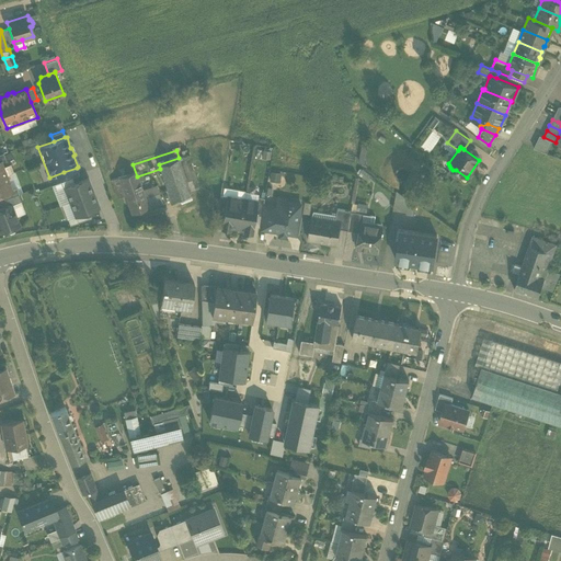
[(198,186),(187,155),(179,158),(190,190),(198,186)]
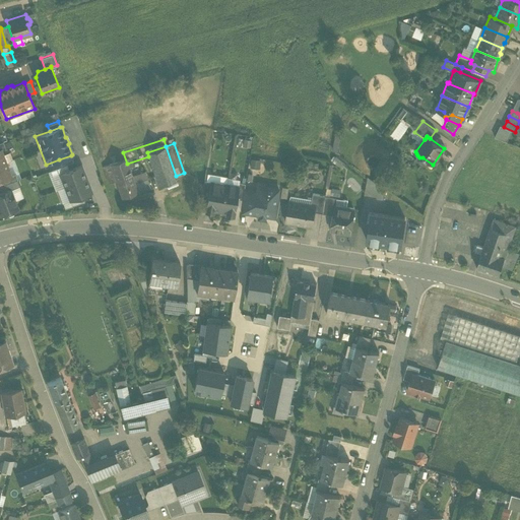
[(166,146),(147,152),(148,156),(154,175),(158,185),(177,179),(176,176),(166,146)]
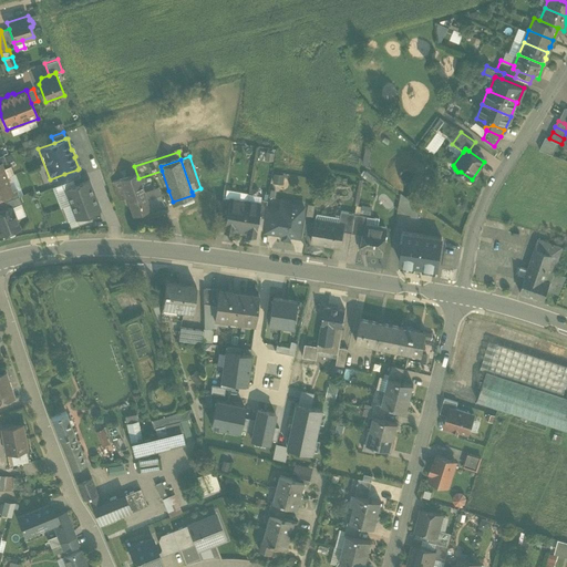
[(134,166),(115,174),(117,179),(112,182),(117,199),(127,196),(126,196),(142,191),(138,178),(134,166)]
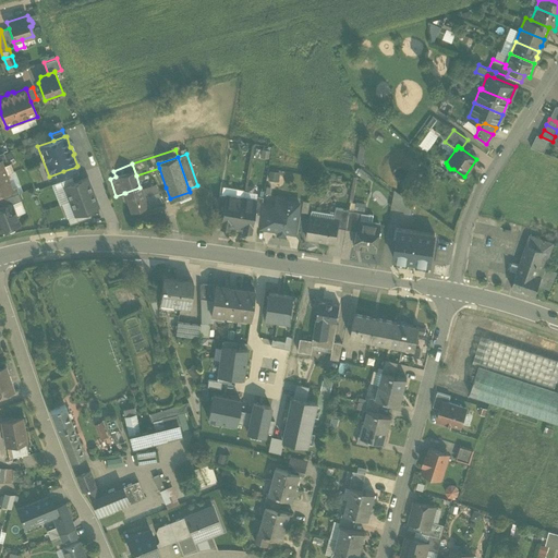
[(76,167),(63,171),(67,178),(79,173),(76,167)]
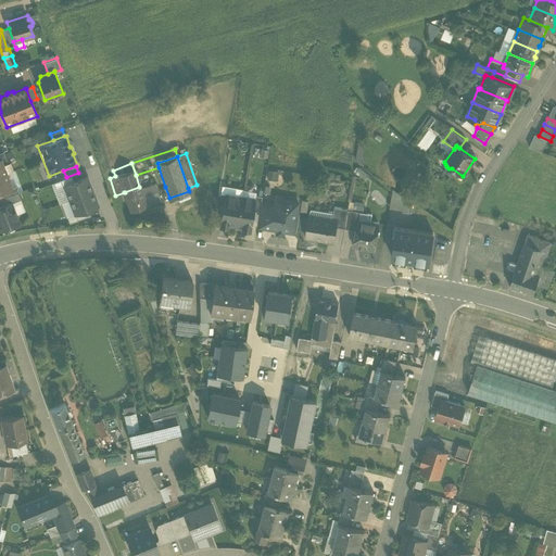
[(393,171),(393,174),(393,176),(395,178),(397,179),(400,180),(403,179),(405,178),(406,176),(406,173),(406,171),(404,168),(402,166),(400,166),(396,167),(394,168),(393,171)]
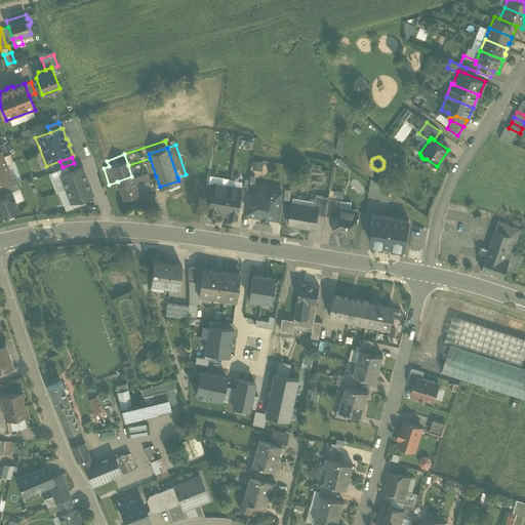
[(6,164),(0,165),(0,180),(2,180),(11,177),(10,176),(6,164)]
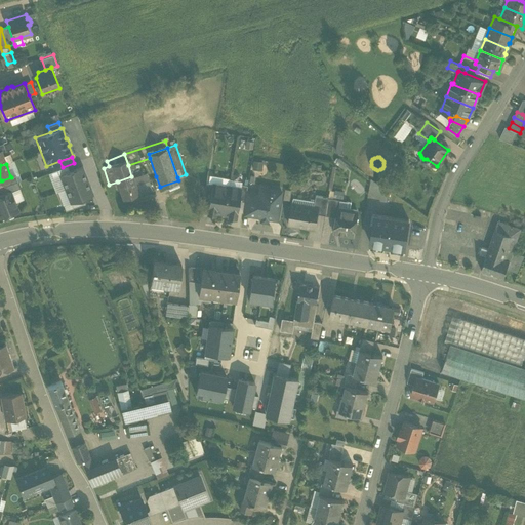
[(81,166),(59,174),(66,188),(87,179),(81,166)]
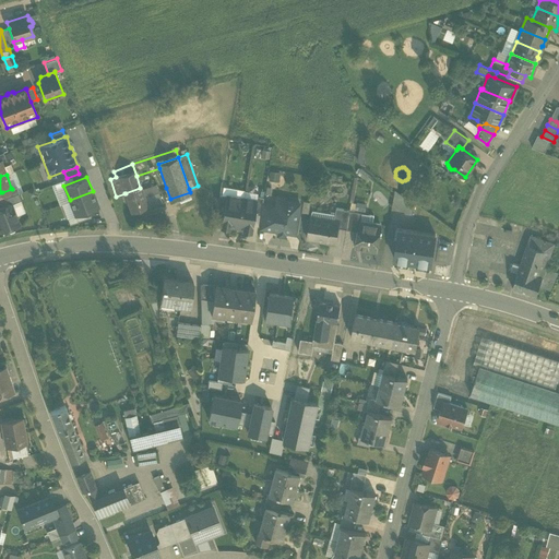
[(16,187),(11,188),(12,189),(2,192),(4,199),(18,193),(19,193),(16,187)]
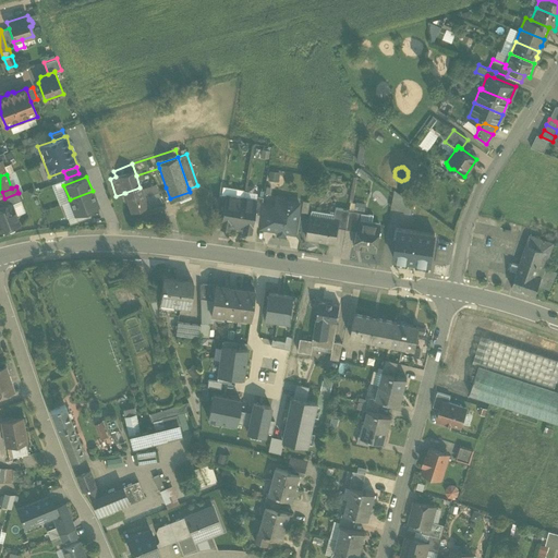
[(158,193),(144,197),(140,187),(124,193),(125,193),(132,213),(161,202),(158,193)]
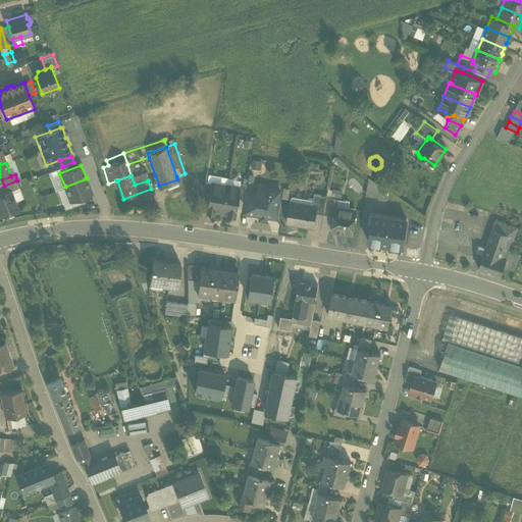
[(148,177),(148,180),(151,189),(159,186),(155,175),(148,177)]
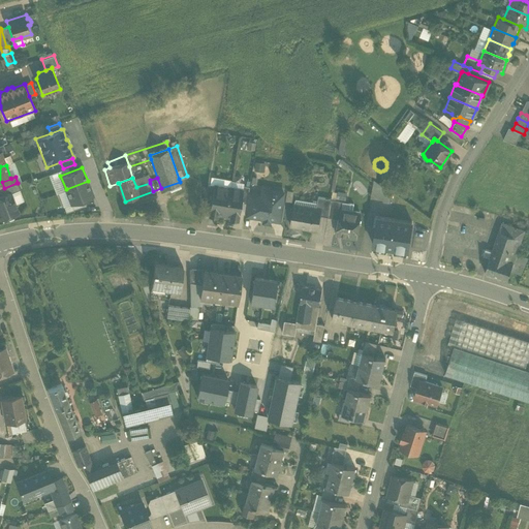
[(392,192),(374,179),(371,195),(377,196),(377,198),(383,199),(382,201),(390,203),(392,192)]
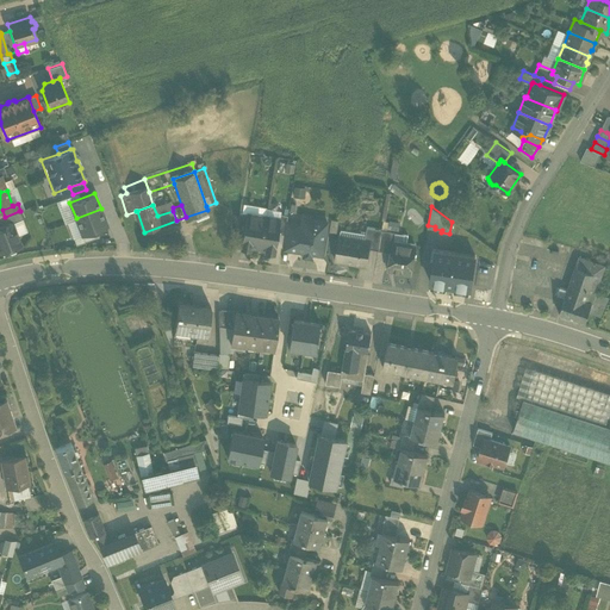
[(101,209),(76,218),(82,235),(95,229),(107,225),(101,209)]
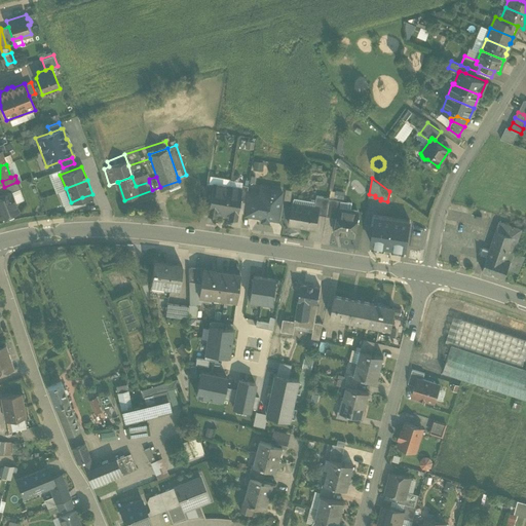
[(4,187),(0,188),(0,189),(2,194),(10,191),(10,192),(20,188),(16,182),(4,187)]
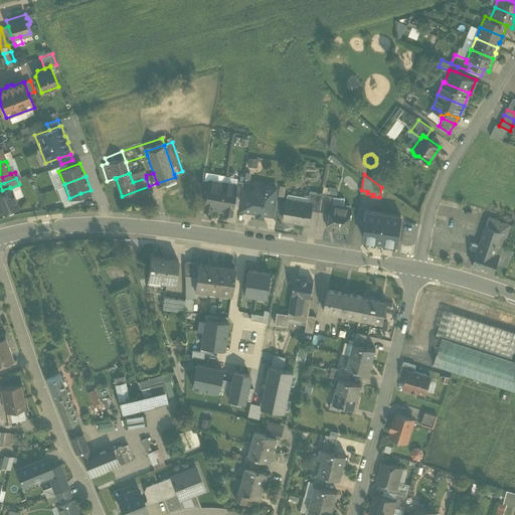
[(208,180),(202,179),(199,195),(205,196),(208,180)]
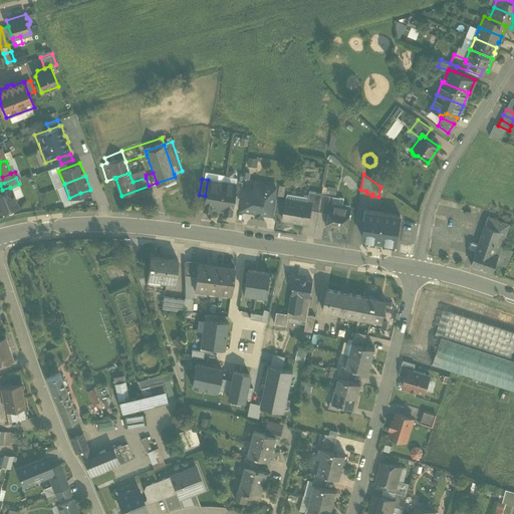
[(223,183),(208,180),(205,196),(203,209),(210,210),(211,208),(219,209),(223,183)]
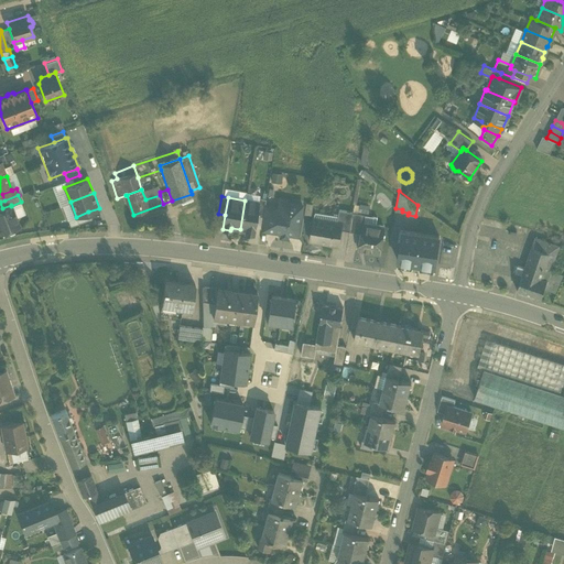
[(262,217),(263,208),(266,199),(259,198),(258,203),(256,216),(262,217)]
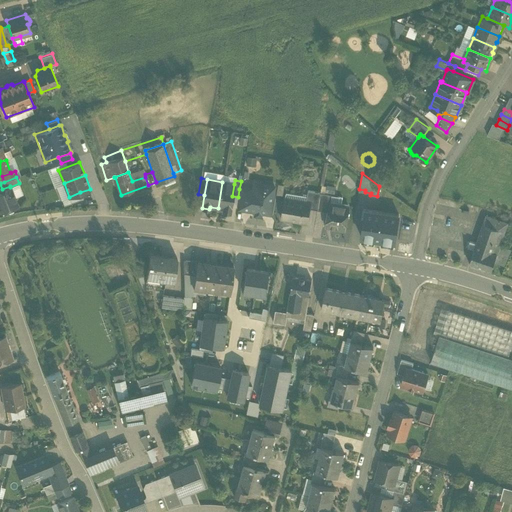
[(234,184),(222,182),(218,208),(222,209),(222,211),(229,212),(230,206),(232,196),(234,184)]
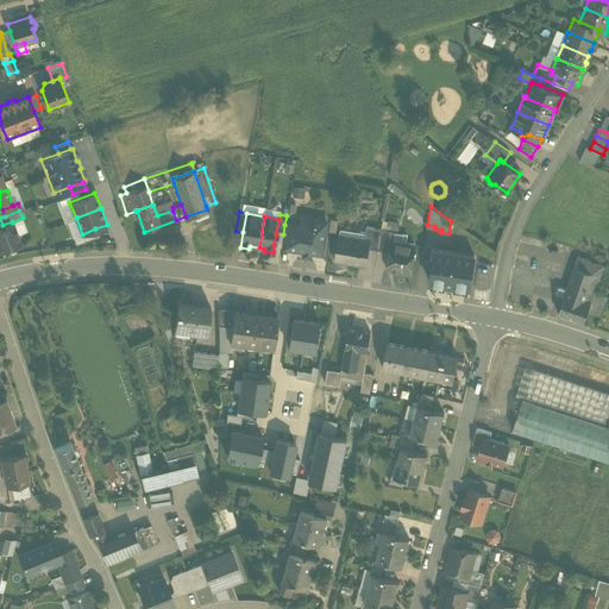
[(311,227),(293,225),(293,226),(289,248),(288,249),(303,251),(302,253),(309,255),(309,252),(321,255),(326,221),(312,219),(311,227)]
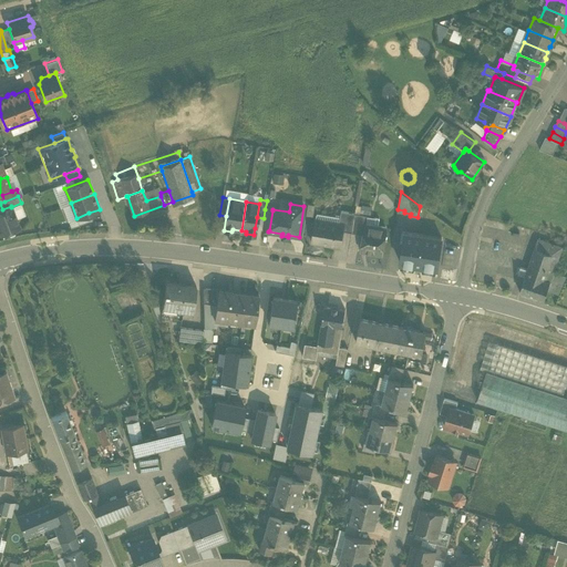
[(359,213),(371,215),(373,206),(360,204),(359,213)]
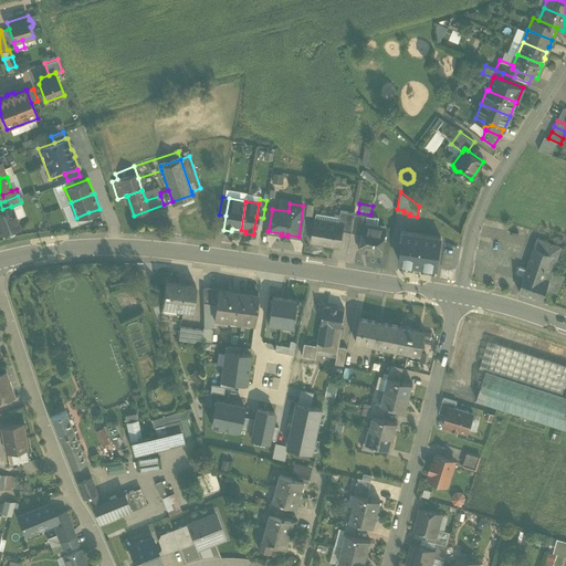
[(2,209),(0,209),(0,231),(1,234),(7,232),(10,233),(13,232),(16,229),(19,228),(11,207),(11,206),(2,209)]
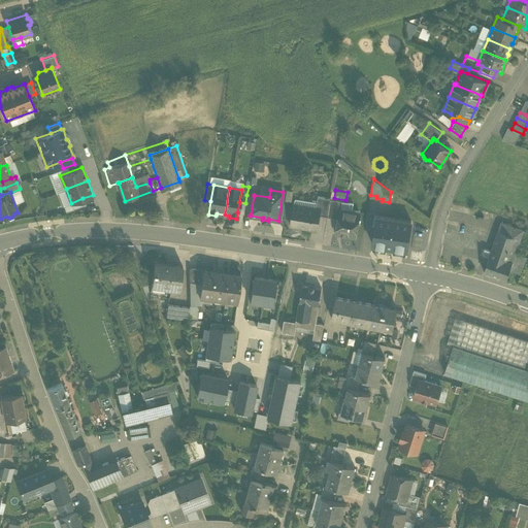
[(251,215),(254,196),(246,195),(245,203),(243,213),(251,215)]
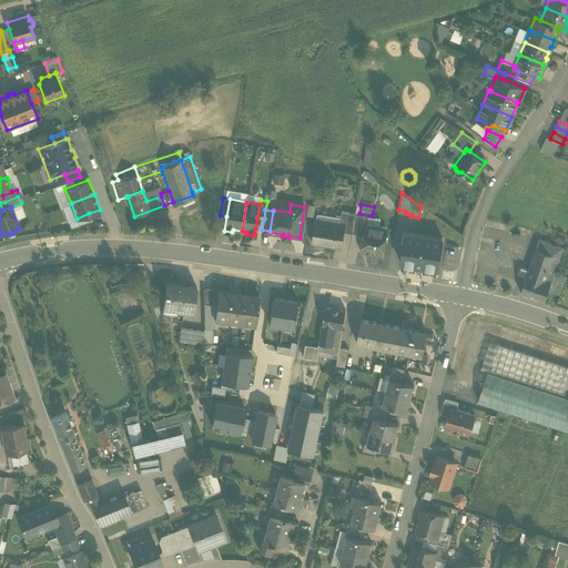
[(355,214),(342,212),(340,223),(345,224),(344,232),(352,233),(355,214)]
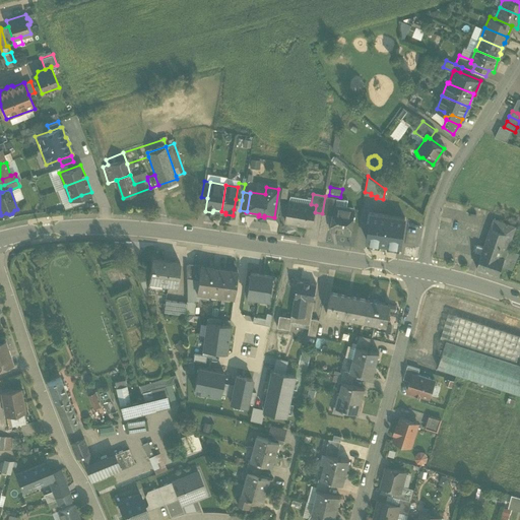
[(81,195),(70,200),(65,201),(67,207),(83,200),(81,195)]
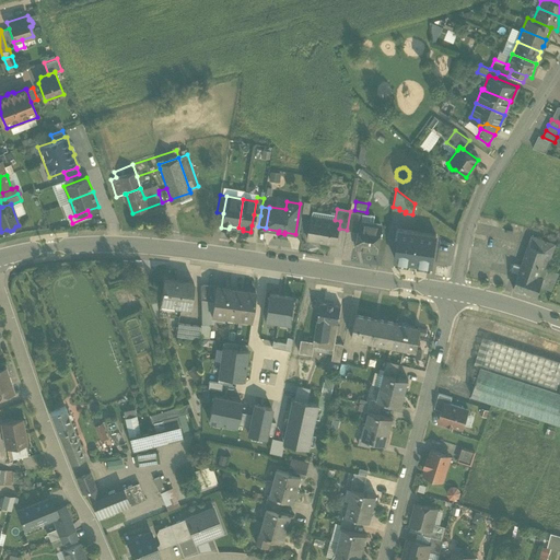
[(362,213),(350,211),(347,230),(359,232),(360,223),(361,223),(362,213)]
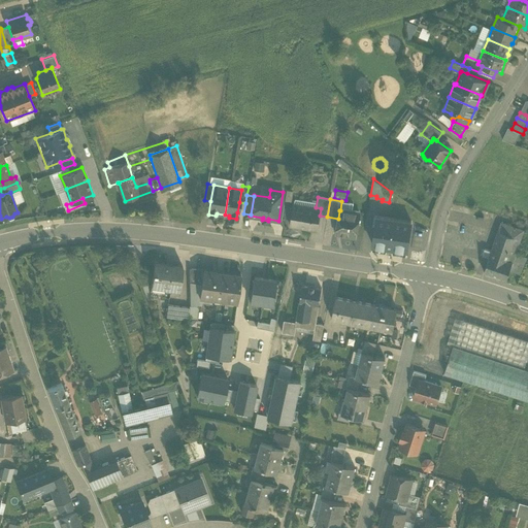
[(314,209),(294,205),(290,226),(310,229),(318,230),(320,216),(321,208),(316,207),(314,206),(314,209)]
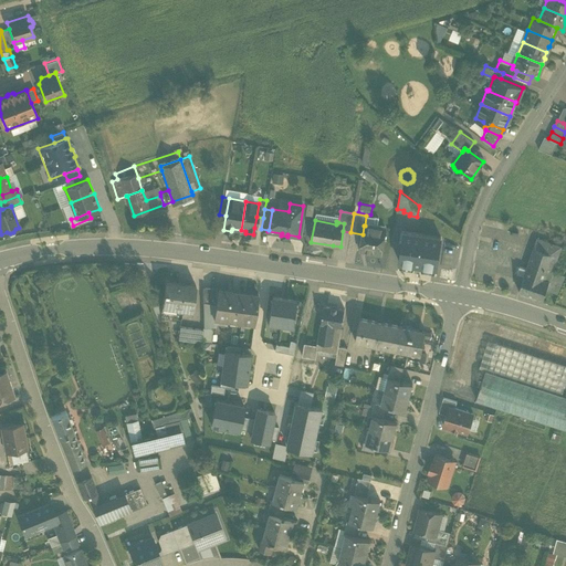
[(384,232),(365,229),(365,226),(364,226),(363,234),(360,245),(367,247),(366,251),(381,254),(386,229),(385,229),(384,232)]
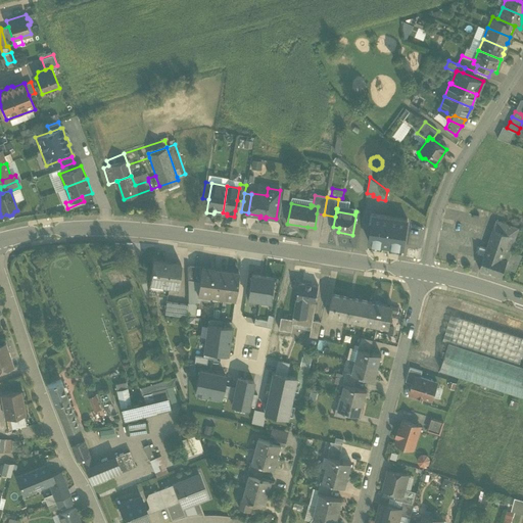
[(408,220),(373,215),(369,242),(403,247),(408,220)]
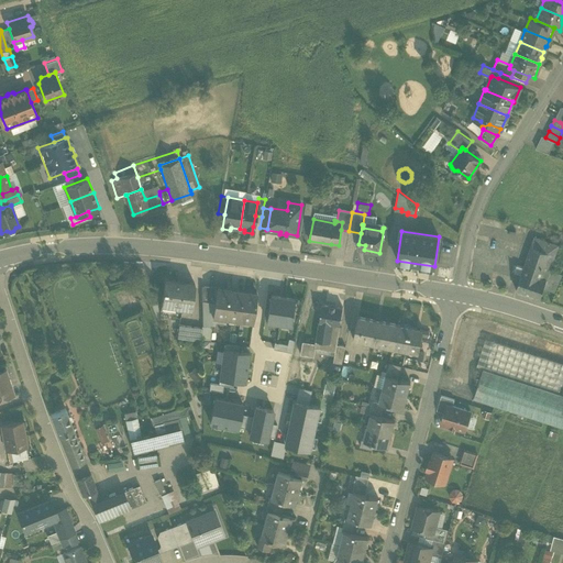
[(558,245),(533,236),(530,246),(554,255),(558,245)]
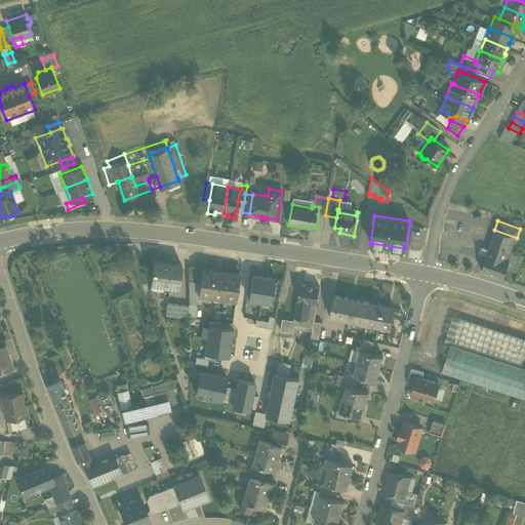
[(517,238),(494,230),(481,271),(503,278),(517,238)]
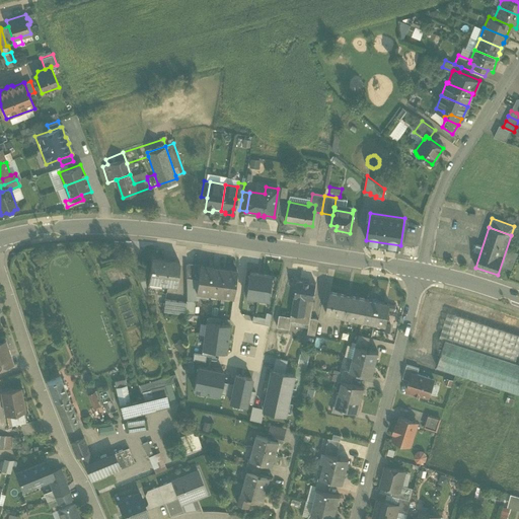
[(452,262),(475,267),(477,258),(454,252),(452,262)]
